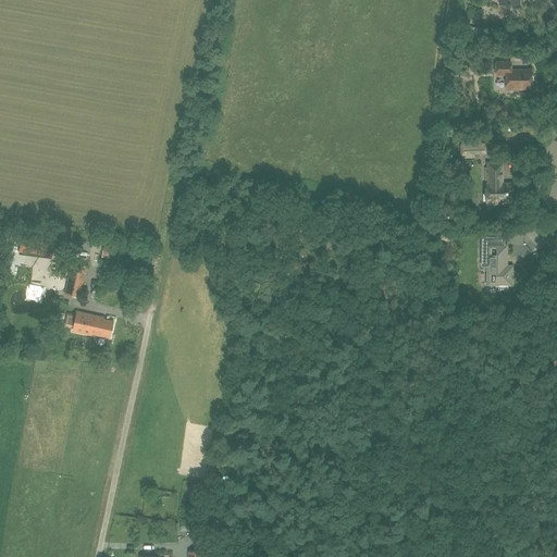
[(458,35),(459,35),(458,44),(472,46),(473,38),(472,38),(474,28),(460,25),(458,35)]
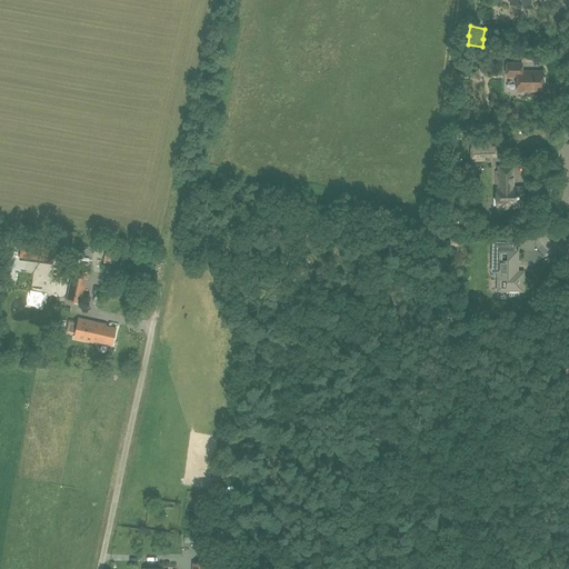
[(542,91),(542,71),(522,71),(522,63),(507,63),(507,77),(517,77),(517,91),(542,91)]
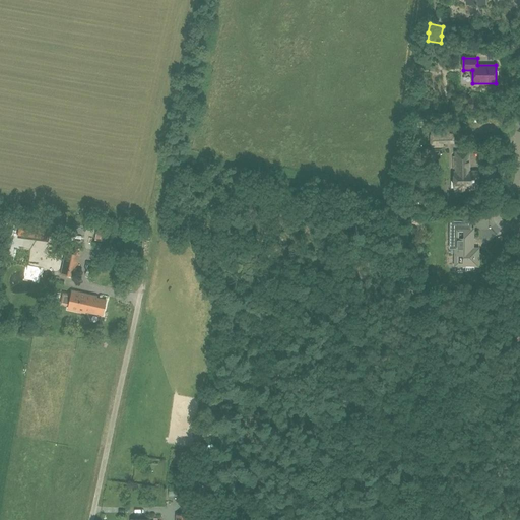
[(450,134),(450,131),(430,131),(431,148),(444,148),(443,144),(455,144),(454,137),(453,137),(453,134),(450,134)]
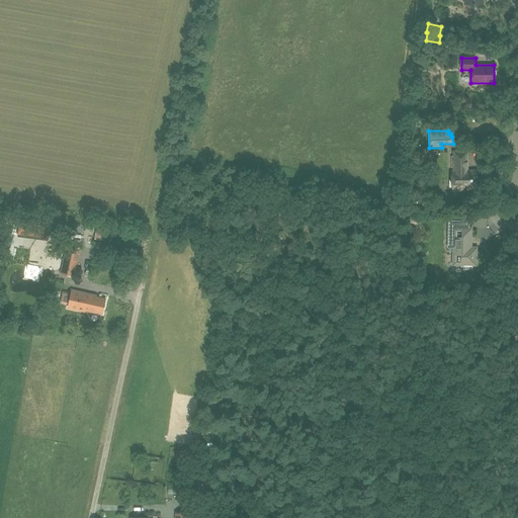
[(467,166),(467,152),(454,152),(454,156),(452,156),(452,188),(454,188),(454,190),(467,190),(467,188),(476,188),(476,171),(461,171),(461,168),(467,166)]
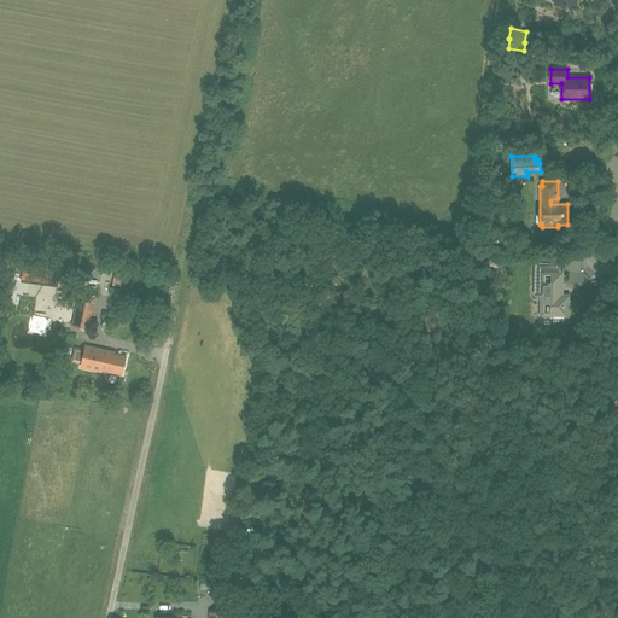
[(546,264),(535,263),(535,295),(542,295),(542,308),(547,308),(547,315),(553,315),(553,322),(564,322),(564,315),(567,315),(567,296),(561,296),(561,273),(546,273),(546,264)]
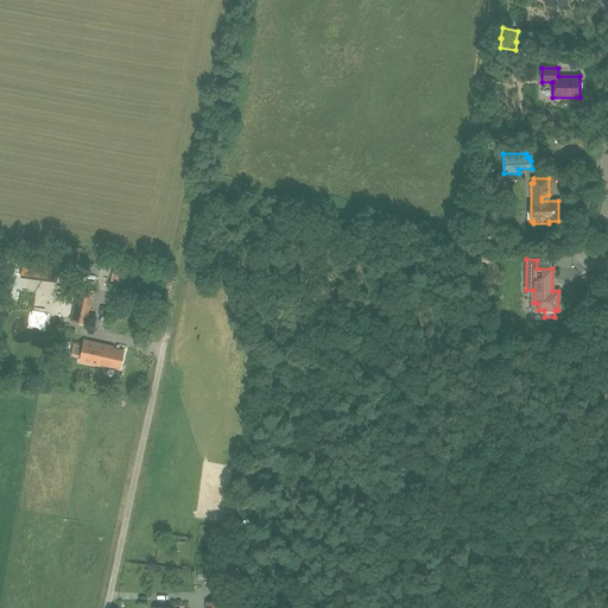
[(121,283),(122,270),(113,267),(111,282),(121,283)]
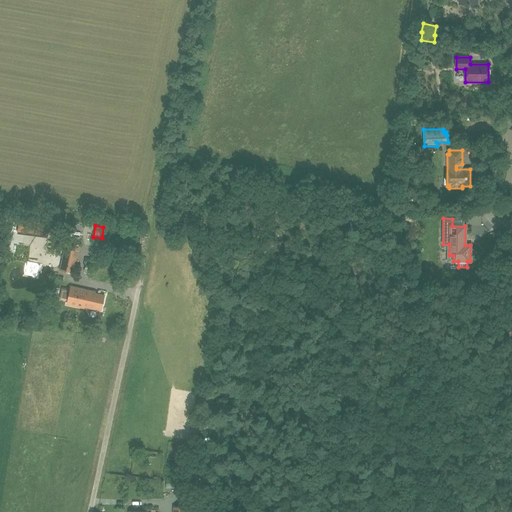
[(79,252),(80,244),(69,242),(67,249),(64,248),(59,270),(55,270),(54,276),(64,278),(66,272),(75,274),(80,252),(79,252)]
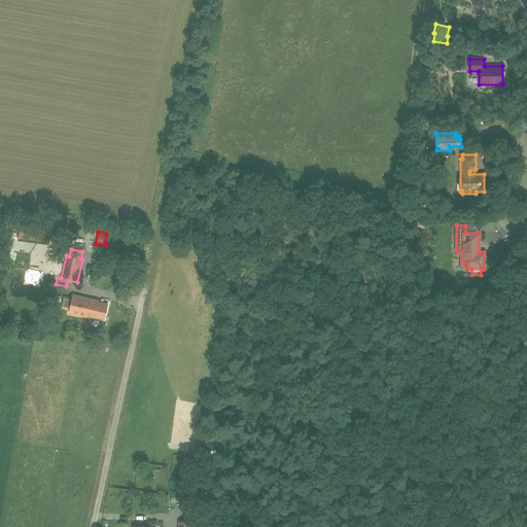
[(14,291),(15,306),(27,305),(27,291),(29,291),(29,282),(30,282),(30,271),(19,271),(19,282),(18,282),(18,291),(14,291)]
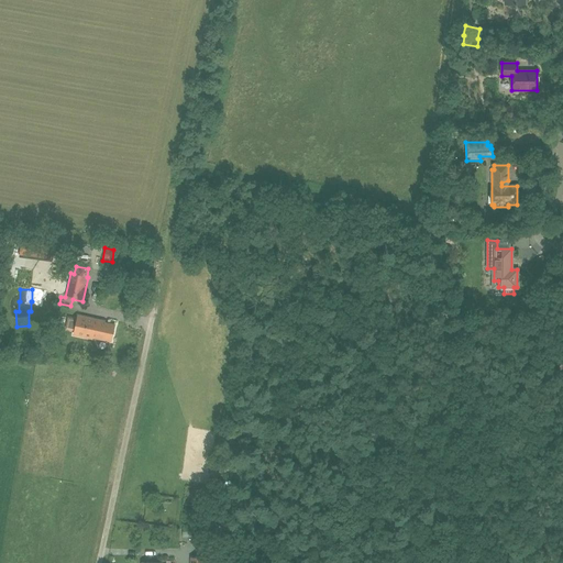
[(78,316),(77,319),(68,317),(65,329),(75,331),(74,334),(92,339),(92,338),(111,342),(114,326),(105,323),(106,321),(78,316)]
